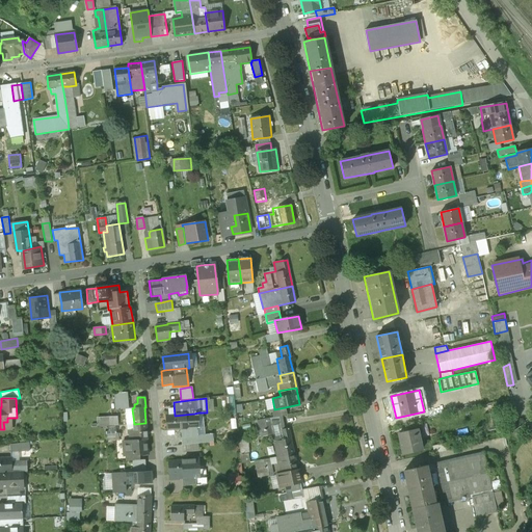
[(274,409),(271,410),(273,418),(286,415),(285,407),(274,409)]
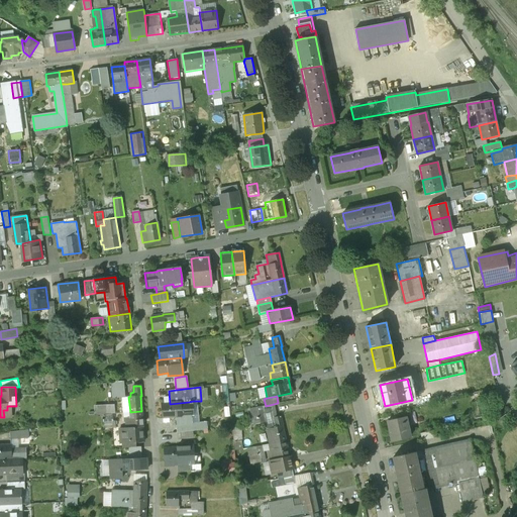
[(170,404),(161,404),(162,418),(175,417),(175,418),(178,417),(178,425),(191,424),(191,423),(189,405),(193,404),(193,401),(189,402),(170,404)]
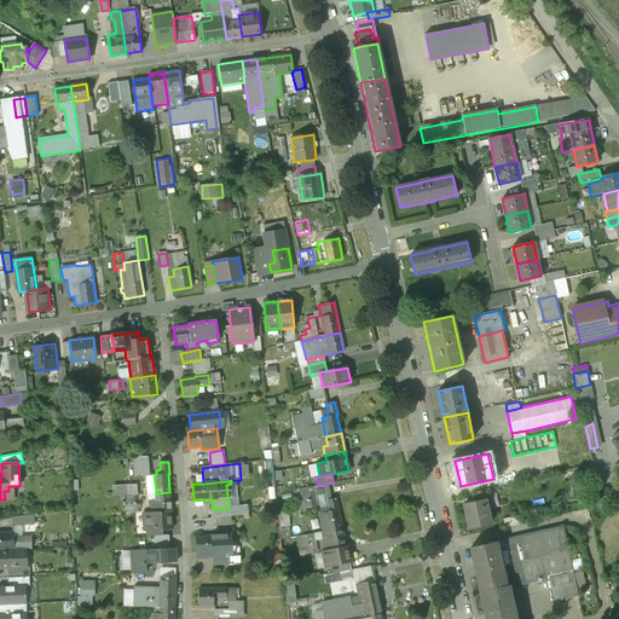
[(576,480),(565,482),(570,502),(580,499),(576,480)]
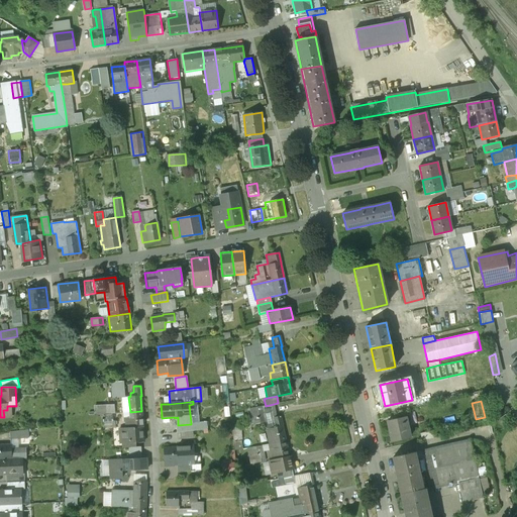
[(118,404),(97,404),(97,420),(117,421),(118,404)]
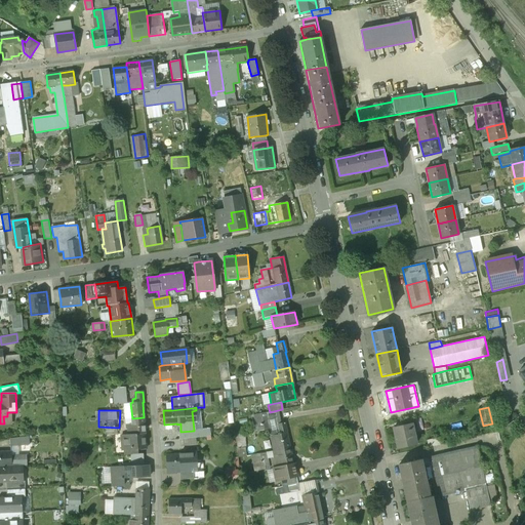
[(144,417),(132,418),(132,428),(127,428),(128,434),(122,435),(123,449),(145,447),(144,433),(145,433),(144,417)]
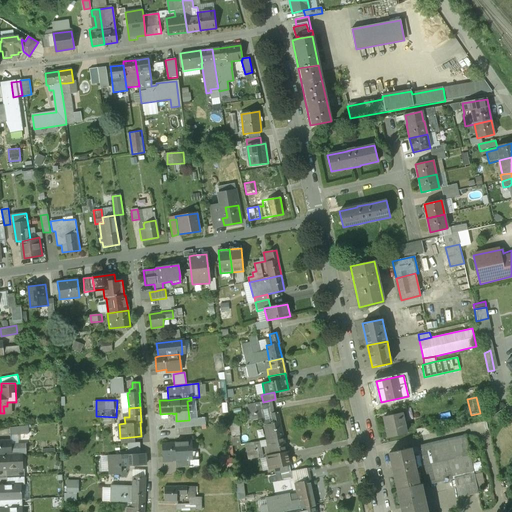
[(270,413),(272,423),(267,424),(270,439),(282,436),(279,422),(280,421),(278,411),(270,413)]
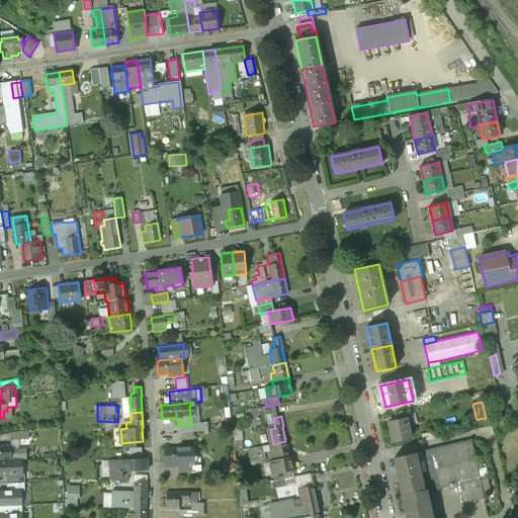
[(407,418),(389,422),(393,442),(411,437),(407,418)]
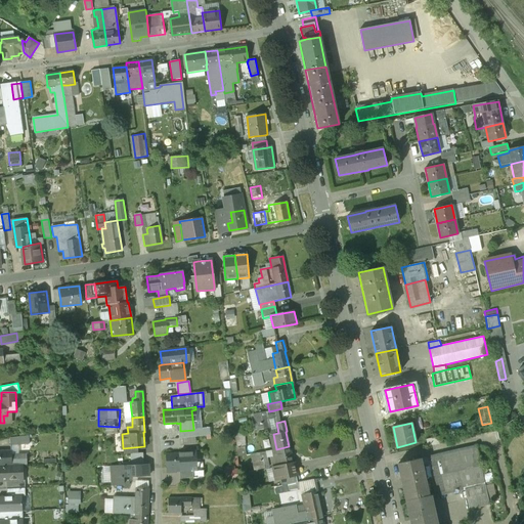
[(180,431),(177,432),(178,439),(210,435),(209,428),(193,429),(193,430),(180,431)]
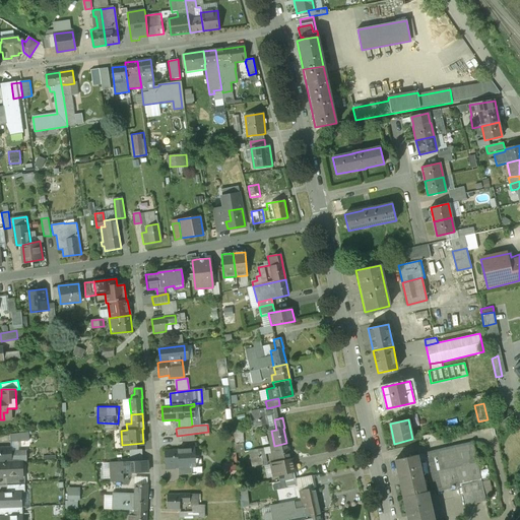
[(9,443),(9,447),(9,452),(18,451),(18,442),(28,441),(27,433),(8,435),(9,443)]
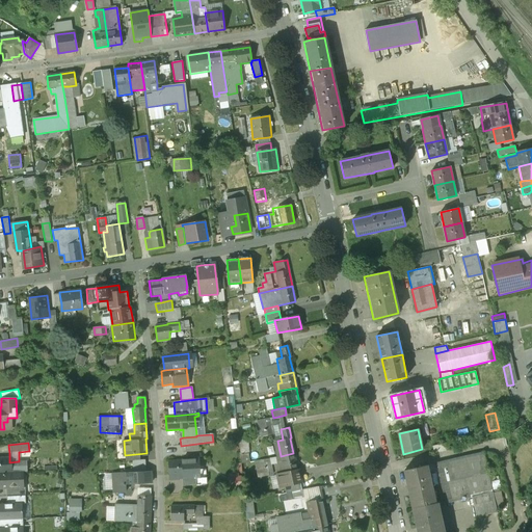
[(446,443),(433,446),(435,453),(447,450),(446,443)]
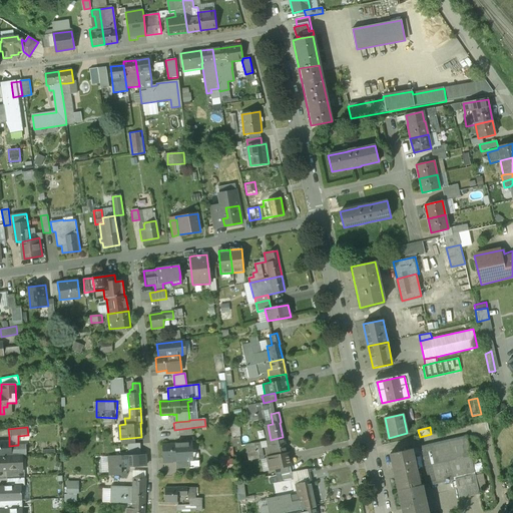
[(271,440),(267,441),(268,446),(265,446),(267,456),(286,452),(283,437),(271,440)]
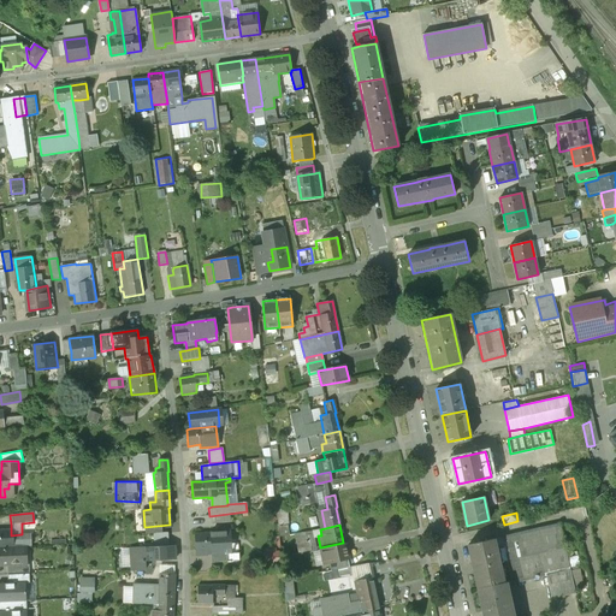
[(560,525),(502,538),(511,584),(546,576),(551,598),(574,593),(560,525)]
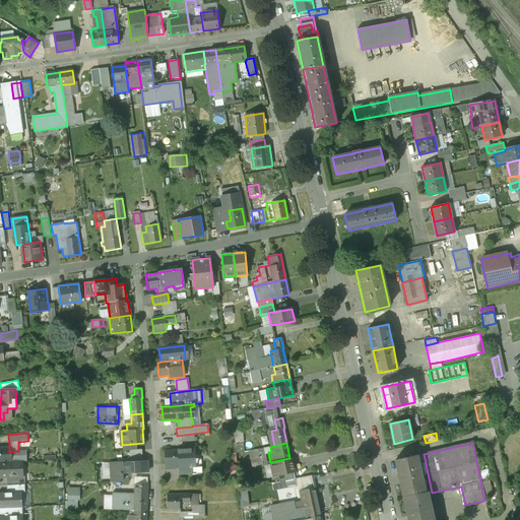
[(9,447),(0,447),(0,461),(20,461),(26,460),(26,451),(18,451),(9,452),(9,447)]
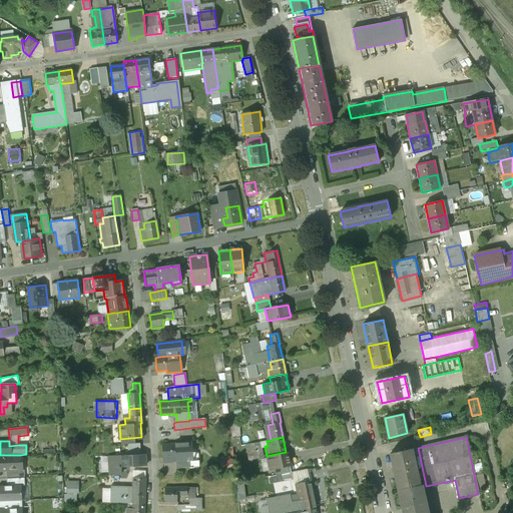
[(190,443),(174,444),(162,445),(163,459),(171,459),(171,463),(175,463),(175,462),(185,462),(185,460),(184,451),(190,451),(190,443)]
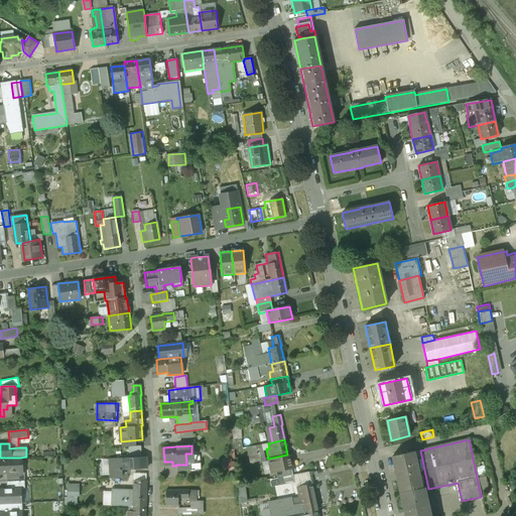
[(140,446),(128,447),(129,459),(141,458),(140,446)]
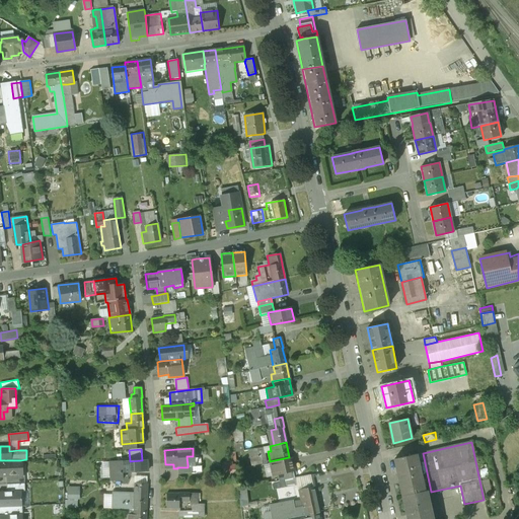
[(417,454),(394,459),(402,496),(425,491),(417,454)]
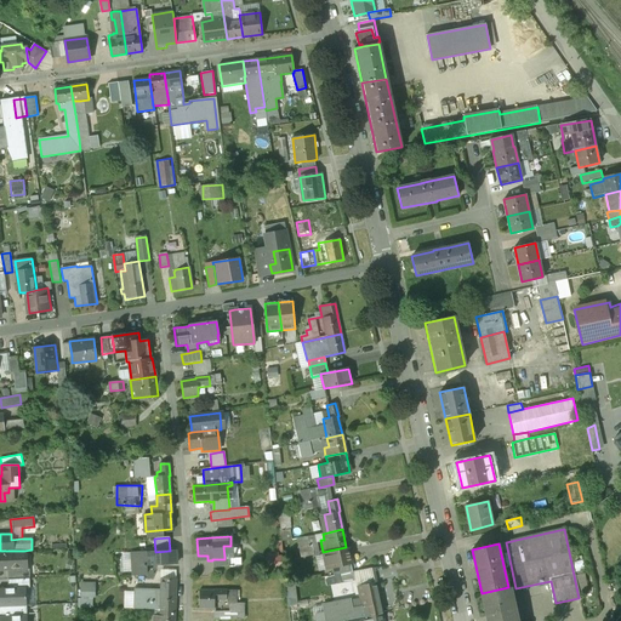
[(346,547),(323,552),(326,569),(331,569),(351,565),(352,564),(347,547),(346,547)]
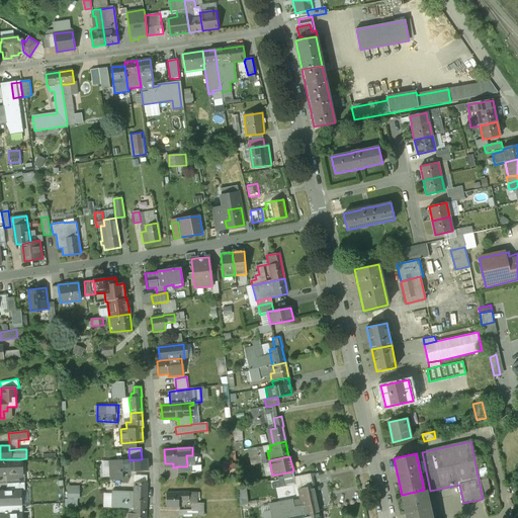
[(20,459),(0,459),(0,472),(3,473),(3,476),(6,476),(19,476),(19,475),(19,470),(21,470),(20,459)]
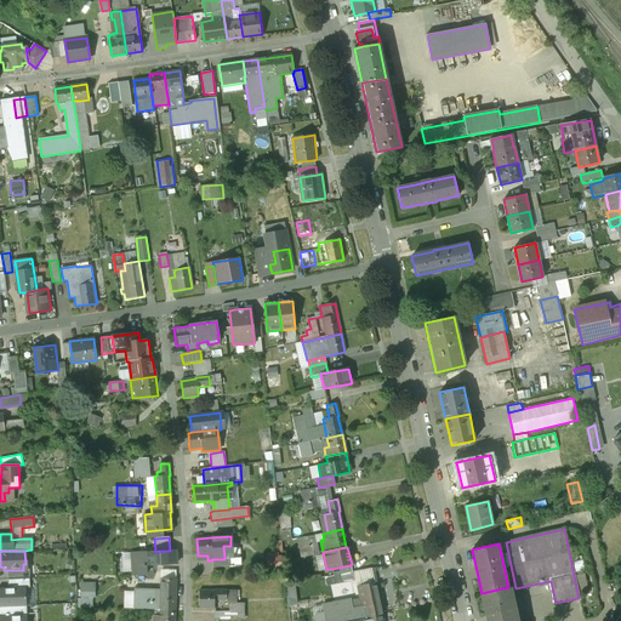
[(155,552),(131,553),(131,576),(146,576),(144,567),(176,565),(176,551),(170,551),(155,552)]
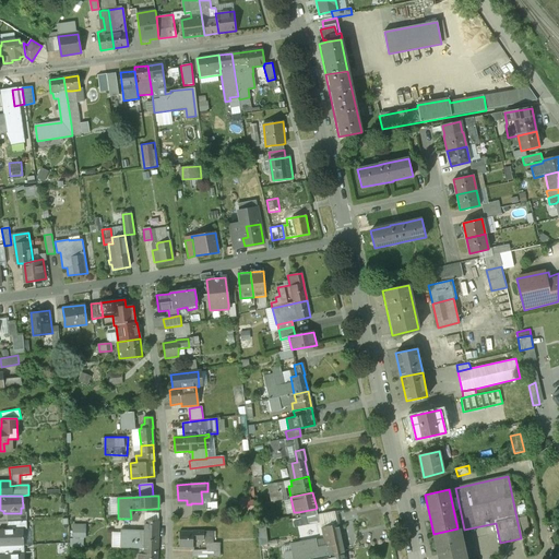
[(202,503),(191,503),(191,504),(191,511),(205,511),(205,501),(202,501),(202,503)]
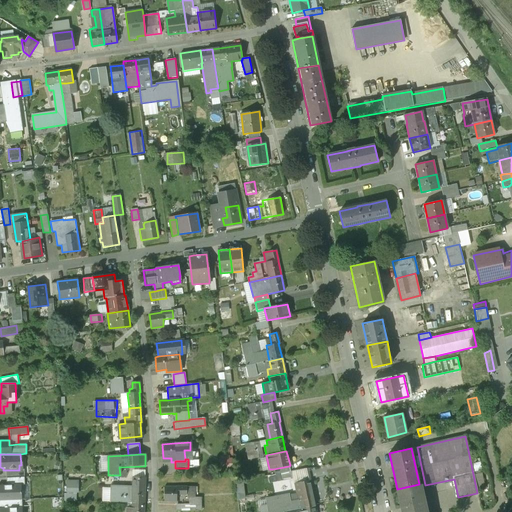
[(289,466),(273,469),(274,475),(290,471),(289,466)]
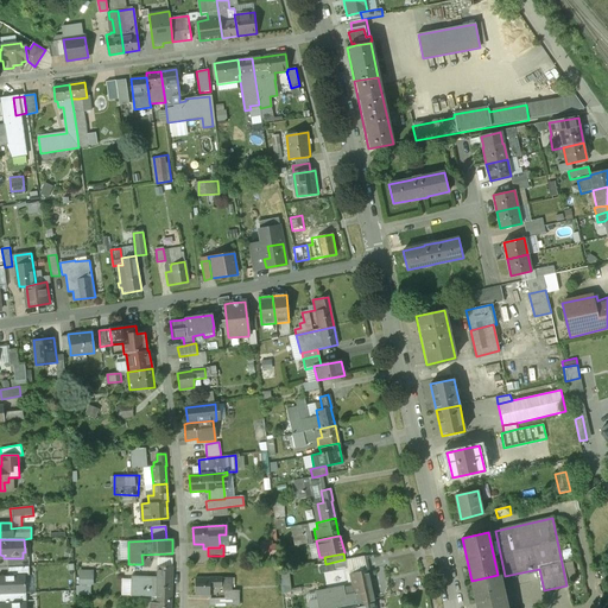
[(23,558),(7,558),(7,568),(29,567),(29,557),(23,557),(23,558)]
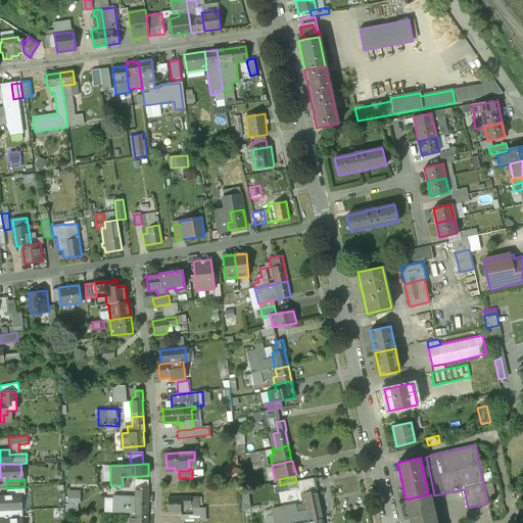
[(26,494),(25,487),(6,488),(7,495),(21,495),(26,494)]
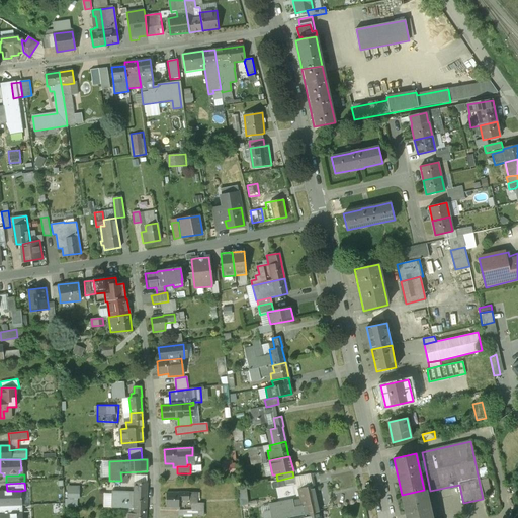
[(134,484),(134,494),(111,493),(111,508),(133,509),(146,510),(147,485),(134,484)]
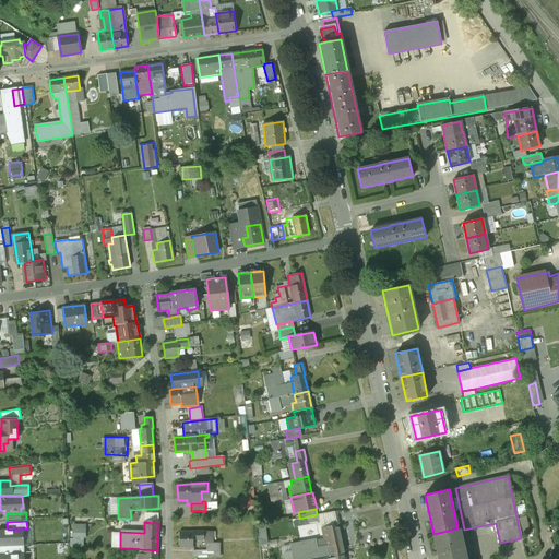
[(75,523),(74,536),(90,536),(90,523),(75,523)]
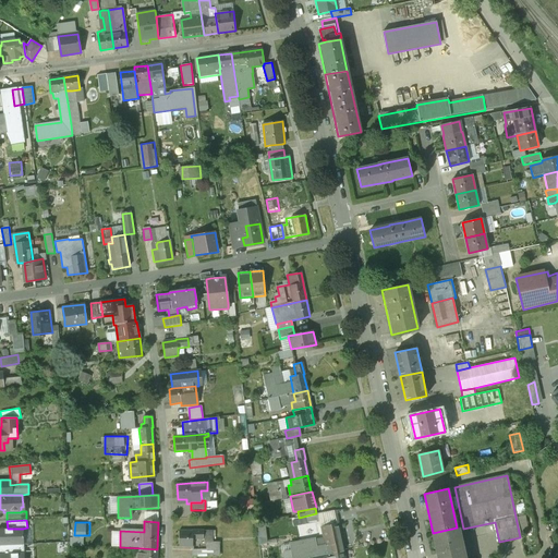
[(268,524),(259,525),(262,544),(271,543),(268,524)]
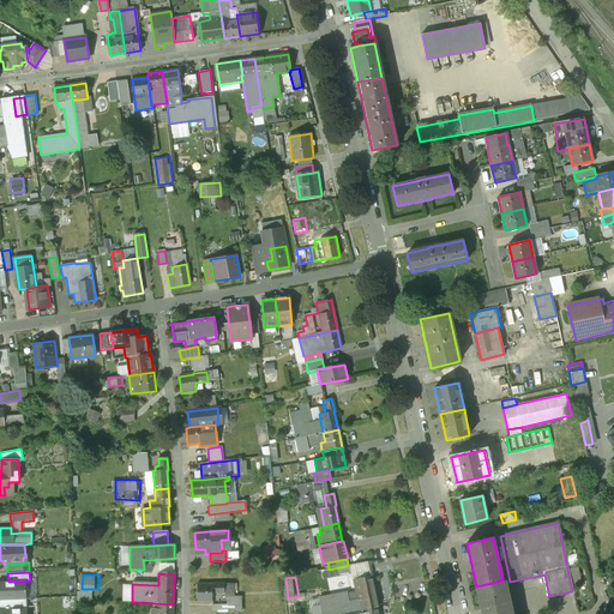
[(372,577),(362,579),(366,591),(359,593),(363,609),(378,607),(373,590),(374,589),(372,577)]
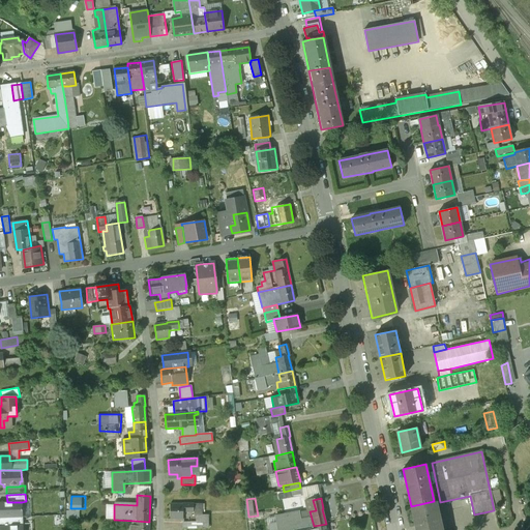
[(434,501),(411,506),(415,529),(442,529),(439,512),(436,512),(434,501)]
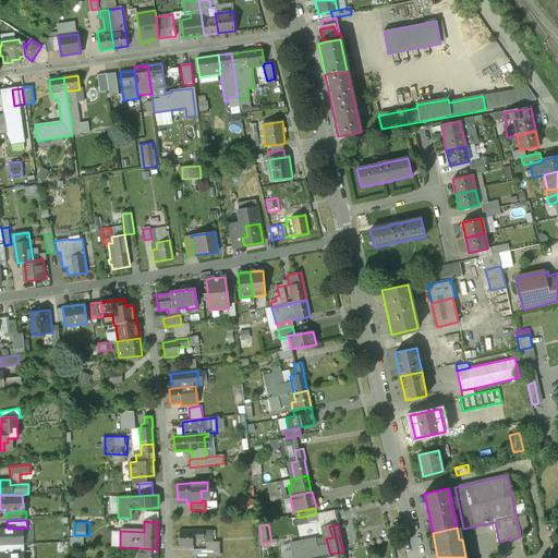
[(8,529),(0,529),(0,545),(13,545),(24,544),(23,529),(8,529)]
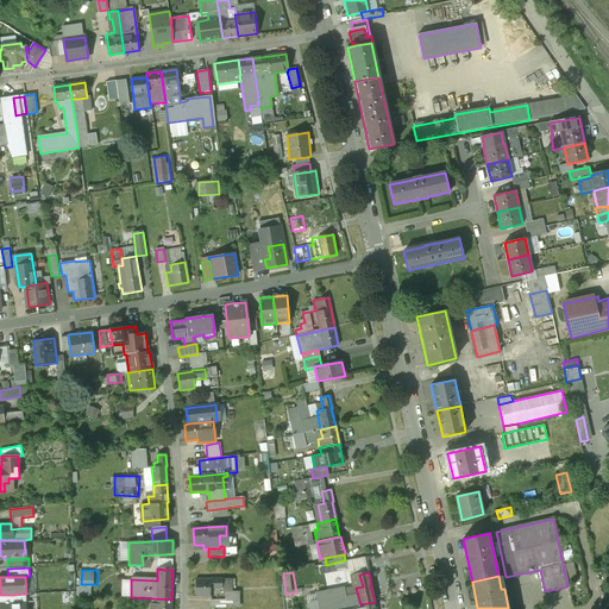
[(209,578),(209,579),(195,579),(195,596),(211,596),(211,589),(221,588),(221,578),(209,578)]
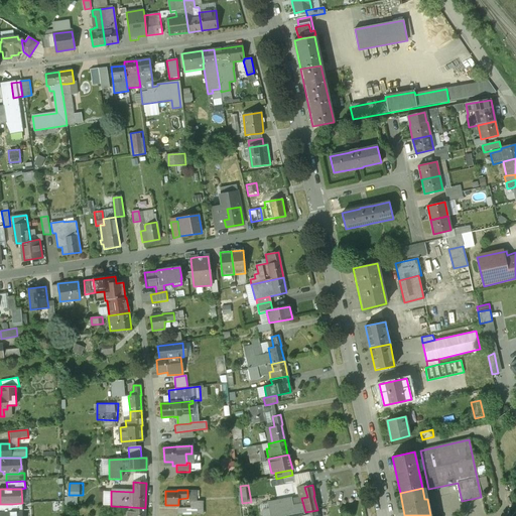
[(196,498),(196,490),(187,490),(187,498),(196,498)]
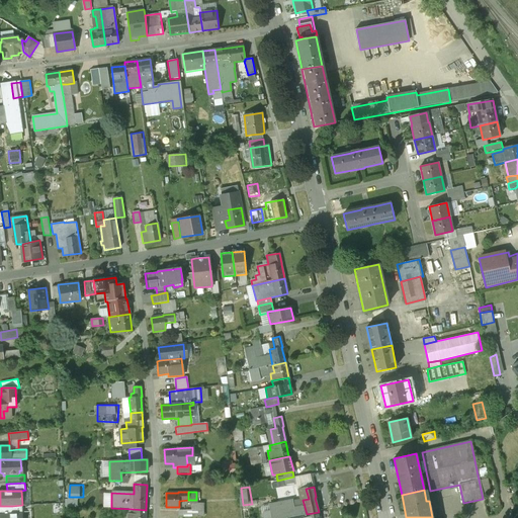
[(22,505),(12,506),(12,514),(22,513),(22,512),(22,505)]
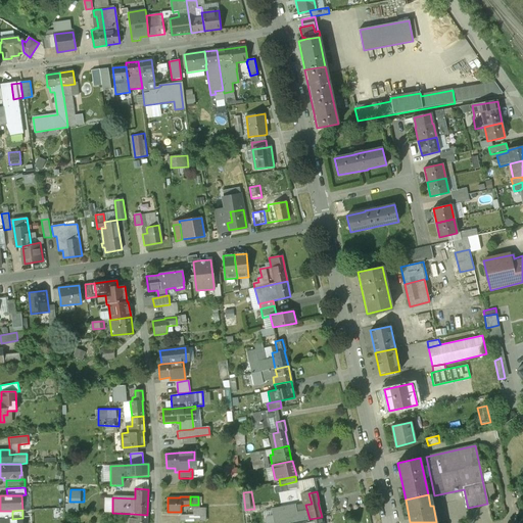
[(0,519),(12,519),(12,511),(0,511),(0,519)]
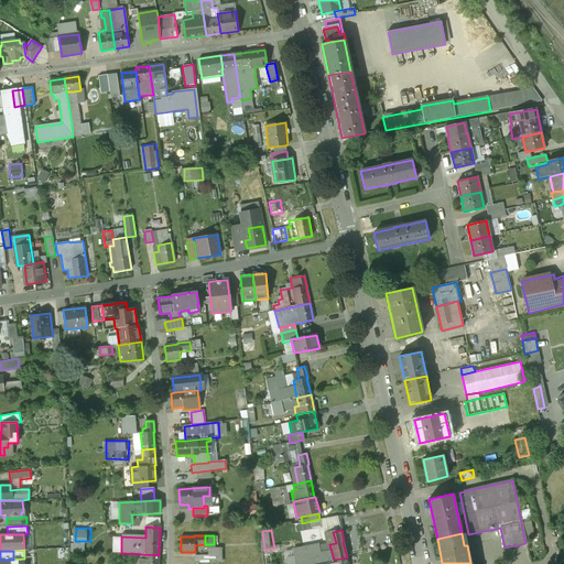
[(158,563),(159,555),(144,554),(144,560),(140,559),(139,563),(158,563)]
